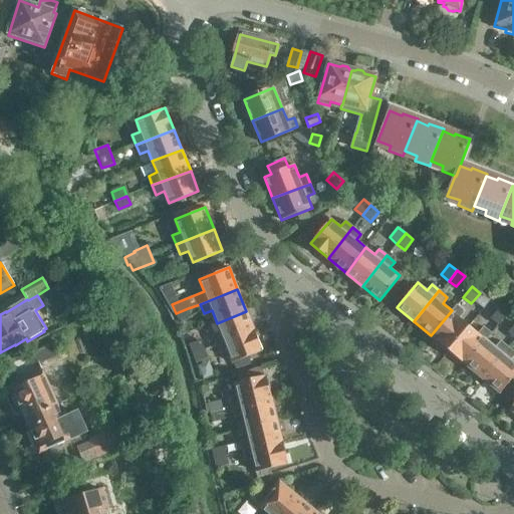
[(452,310),(431,335),(449,350),(469,324),(460,317),(465,311),(456,304),(452,310)]
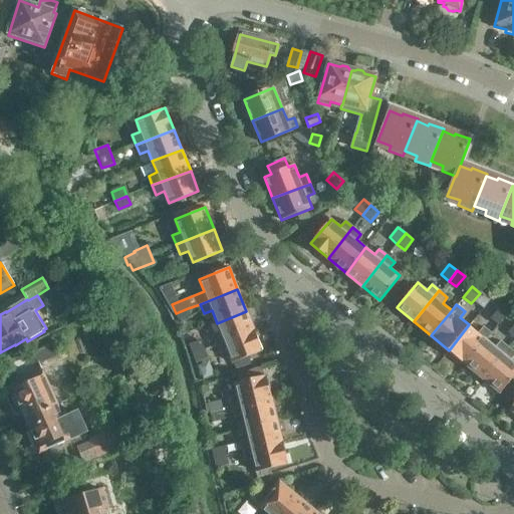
[(188,308),(176,313),(179,322),(192,317),(188,308)]
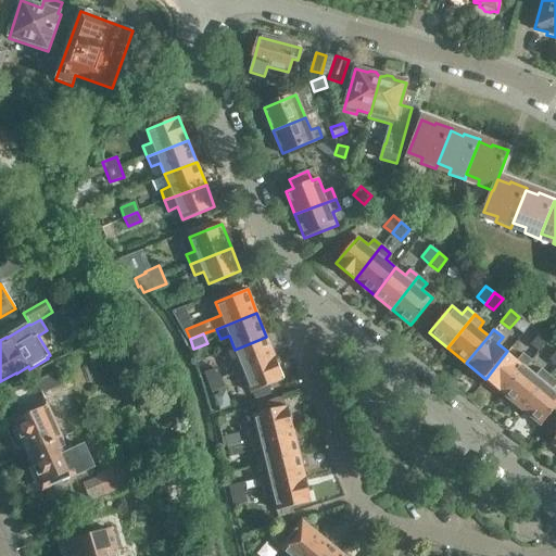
[(530,345),(538,352),(547,341),(539,333),(530,345)]
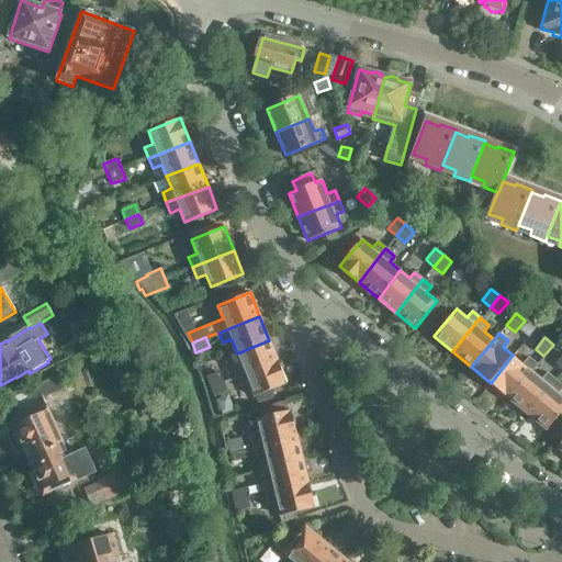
[(232,367),(236,377),(278,360),(269,340),(237,353),(242,363),(232,367)]
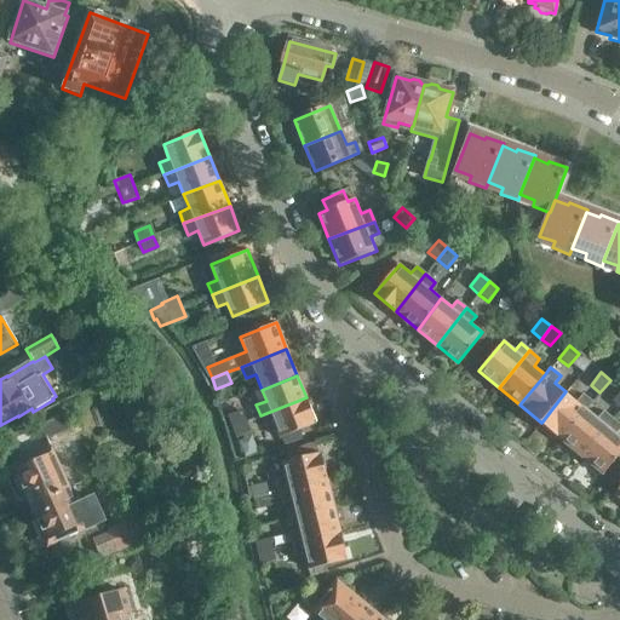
[(541,423),(562,440),(593,402),(583,394),(578,401),(566,391),(541,423)]
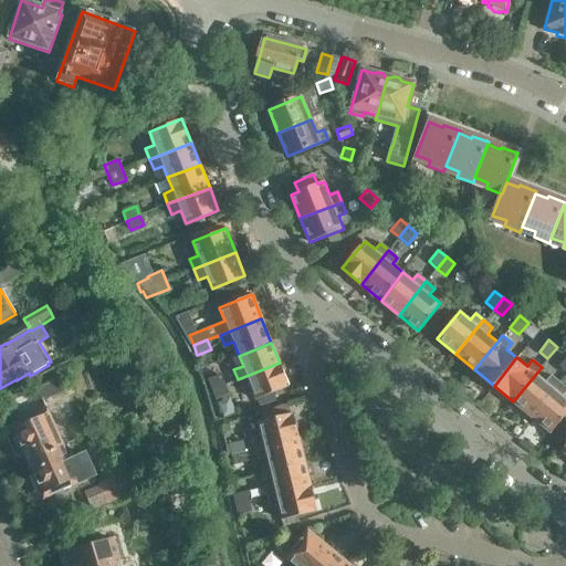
[(280,363),(238,379),(242,390),(251,386),(257,399),(289,386),(280,363)]
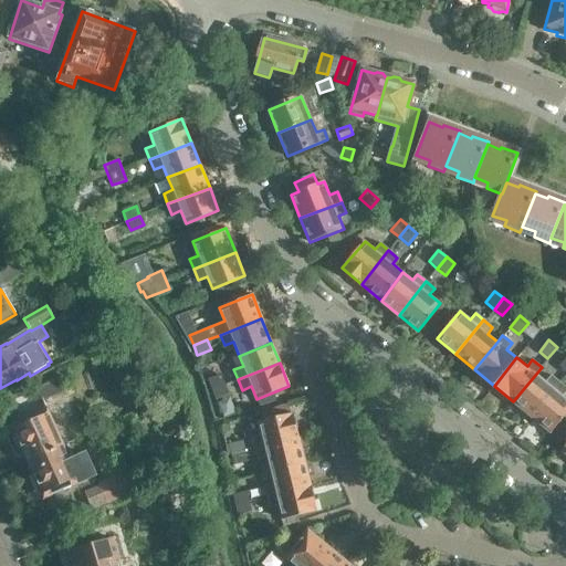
[(208,379),(212,390),(226,385),(221,374),(208,379)]
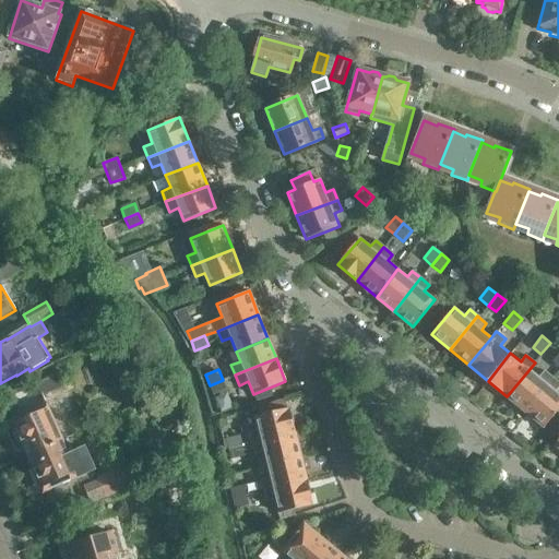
[(507,396),(524,411),(552,378),(544,371),(539,377),(530,369),(507,396)]
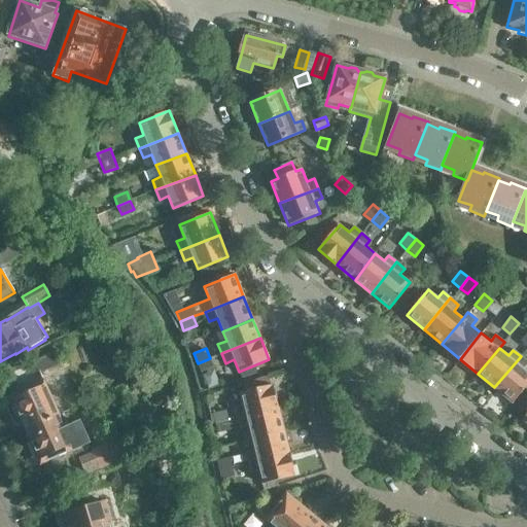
[(34,361),(40,374),(64,362),(59,350),(34,361)]
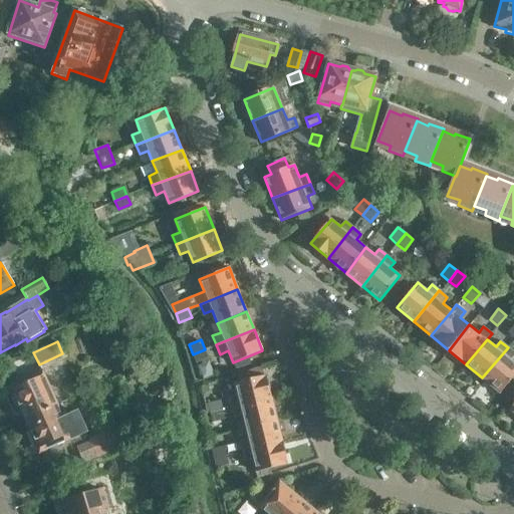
[(513,352),(508,347),(482,377),(500,393),(513,375),(513,360),(511,359),(513,355),(513,352)]
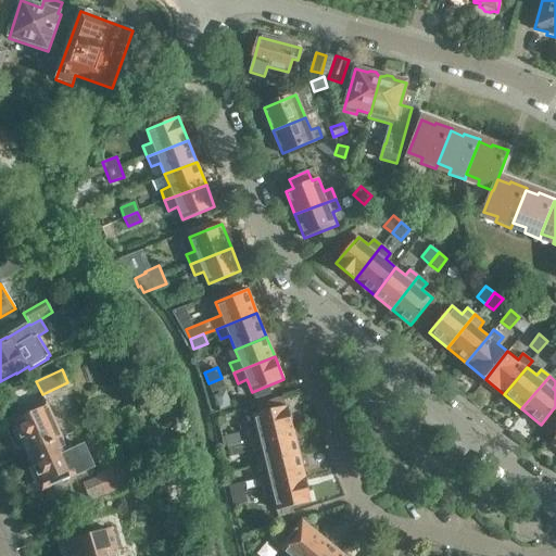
[(222,378),(209,383),(212,393),(226,388),(222,378)]
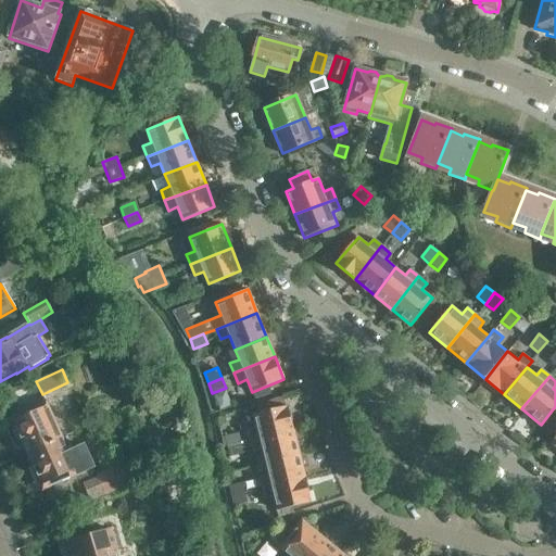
[(14,425),(27,454),(67,434),(66,431),(61,433),(48,402),(29,409),(32,416),(14,425)]
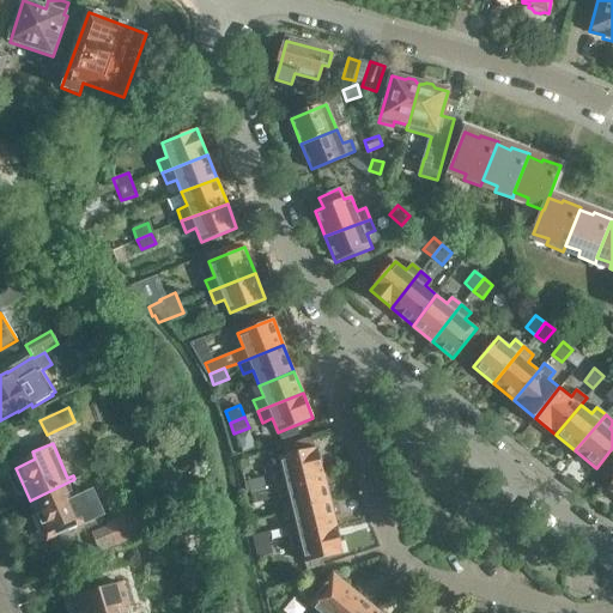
[(248,481),(250,490),(325,473),(319,448),(281,456),(285,473),(248,481)]
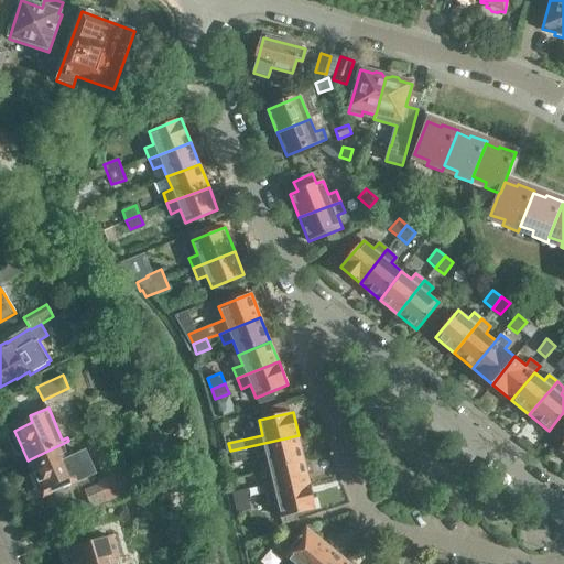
[(69,425),(74,434),(89,427),(85,418),(69,425)]
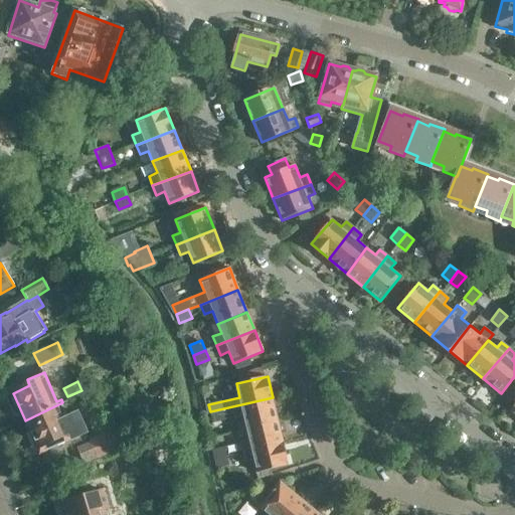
[(273,397),(210,411),(212,422),(225,419),(223,411),(232,409),(234,417),(243,415),(246,430),(279,422),(273,397)]
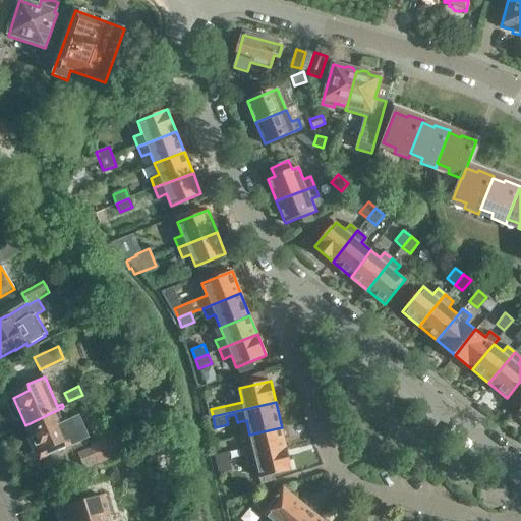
[(164,406),(167,417),(177,414),(174,403),(164,406)]
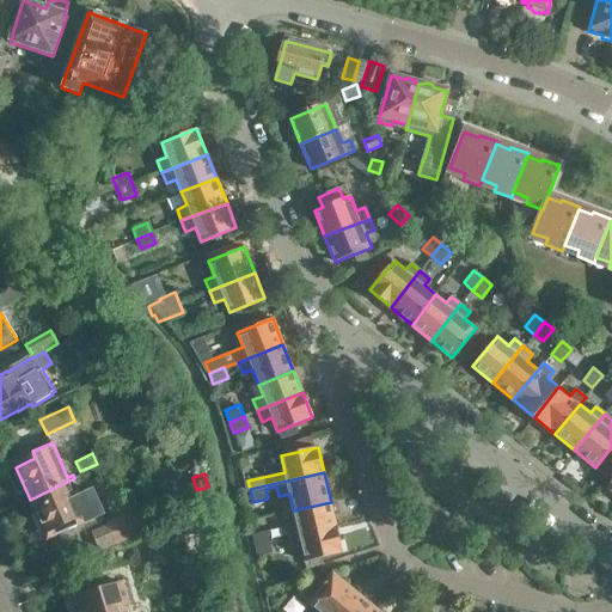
[(74,478),(30,500),(44,533),(66,524),(68,531),(105,514),(92,489),(93,488),(89,478),(77,483),(74,478)]
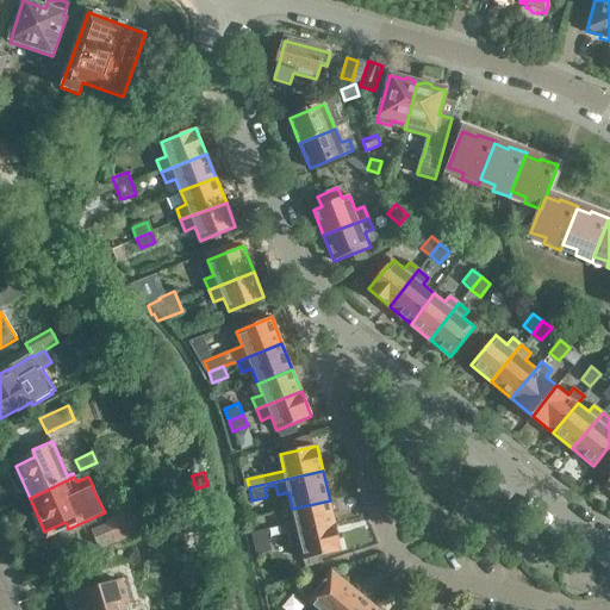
[(285,523),(287,536),(335,524),(330,500),(292,509),(296,521),(285,523)]
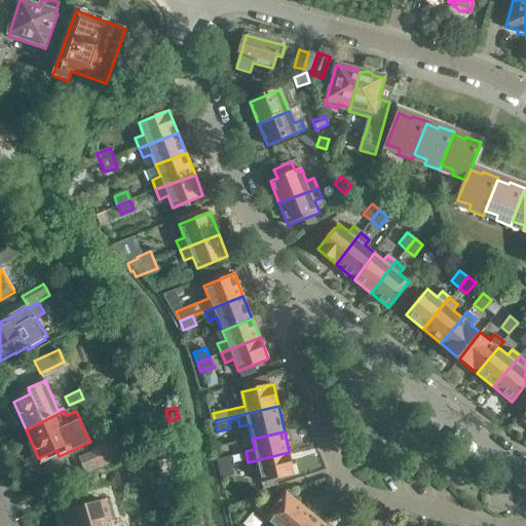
[(80,458),(86,473),(130,454),(124,437),(94,450),(94,452),(80,458)]
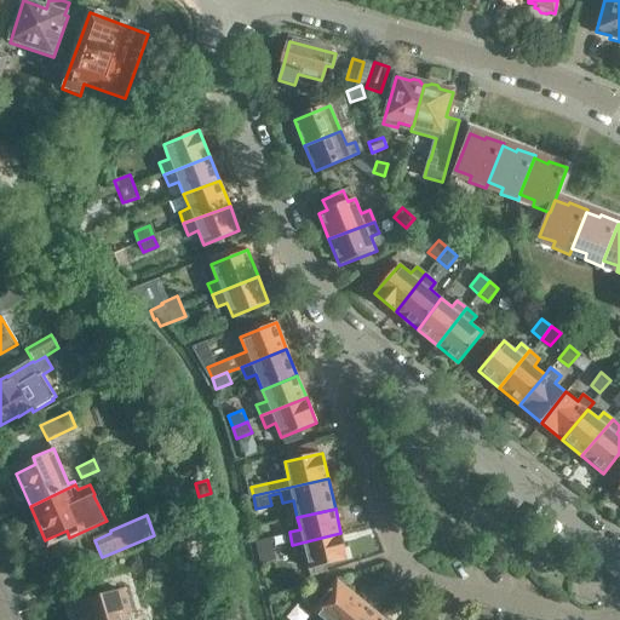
[(340,533),(292,545),(296,556),(305,554),(309,569),(348,561),(340,533)]
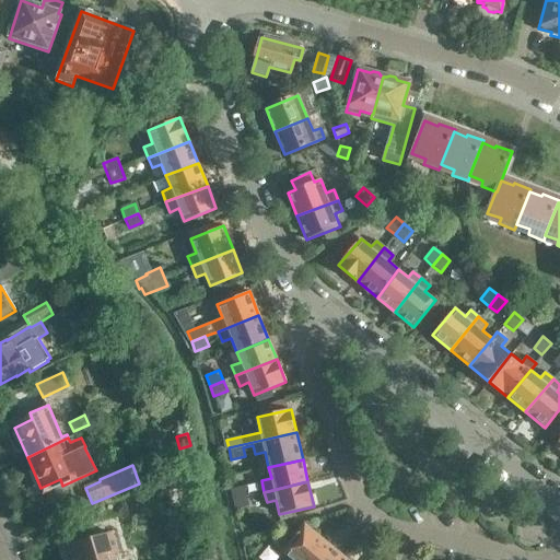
[(231,489),(233,500),(247,497),(244,486),(231,489)]
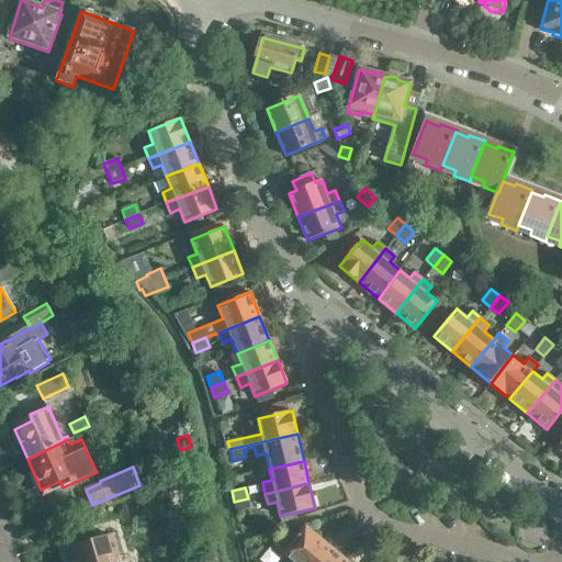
[(248,498),(234,502),(236,512),(250,508),(248,498)]
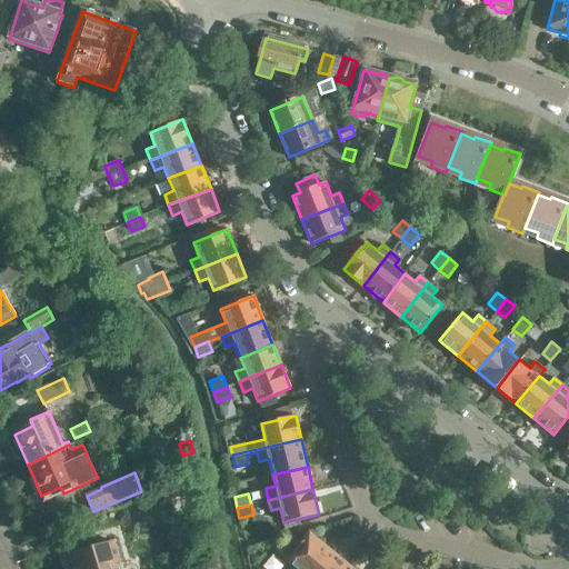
[(310,568),(328,548),(309,533),(287,561),(296,568),(310,568)]
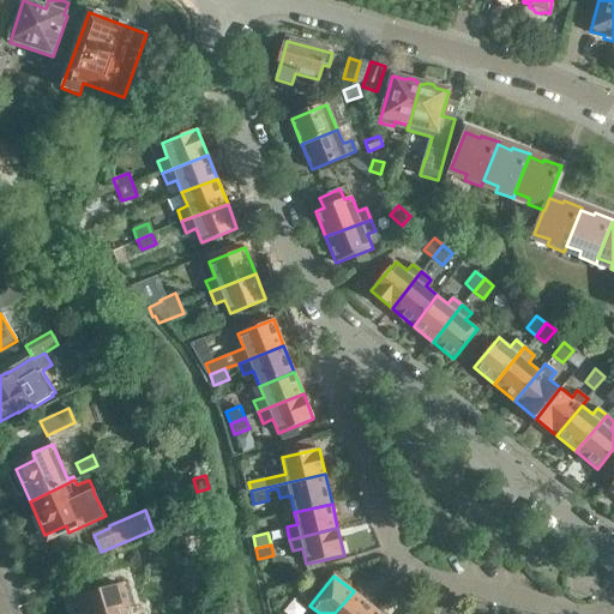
[(132,613),(124,585),(109,589),(107,582),(80,589),(83,596),(70,600),(73,613),(132,613)]
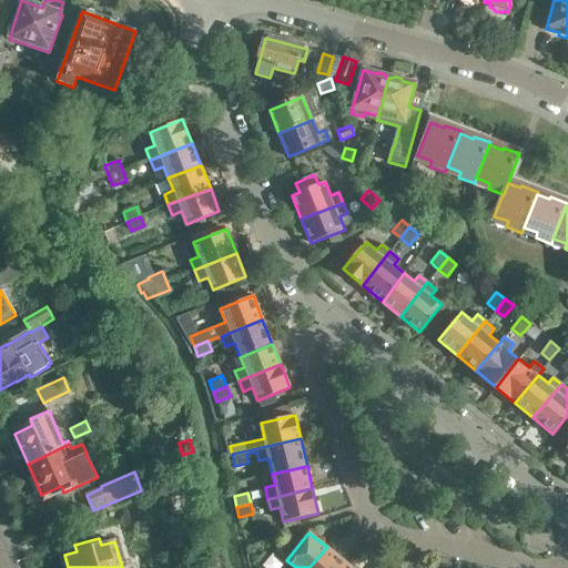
[(327,547),(310,567),(344,567),(348,565),(327,547)]
